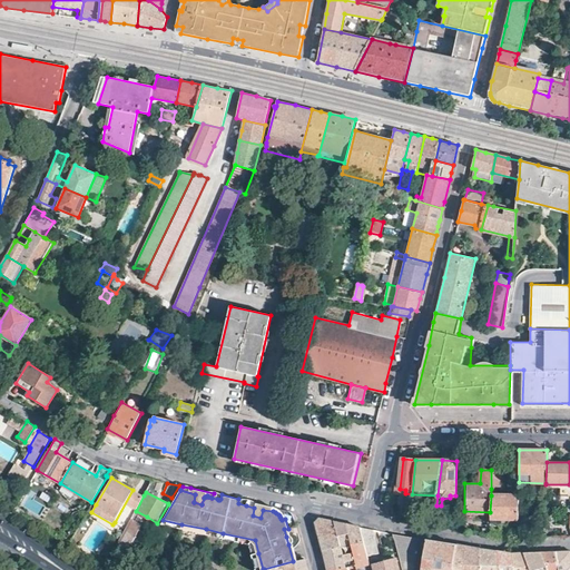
[(519,518),(519,495),(491,495),(490,512),(490,518),(519,518)]
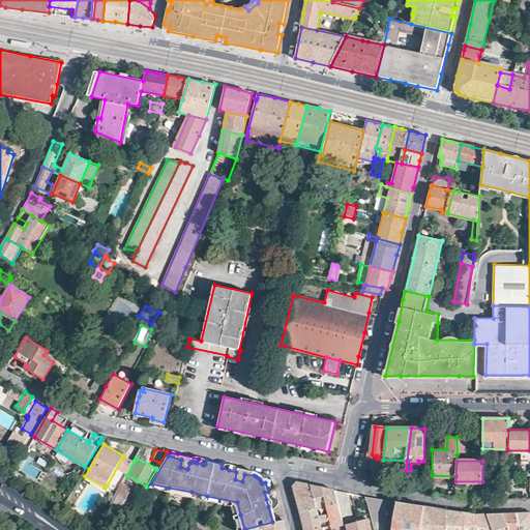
[(263,477),(257,472),(230,466),(229,470),(236,472),(235,479),(242,481),(244,474),(254,475),(256,476),(257,477),(259,478),(260,479),(260,480),(261,481),(261,482),(262,483),(265,482),(263,477)]
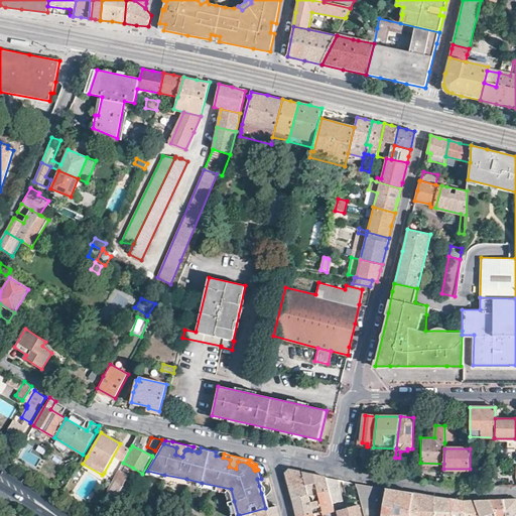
[(133,468),(123,463),(98,509),(107,514),(109,510),(107,509),(112,500),(114,502),(133,468)]
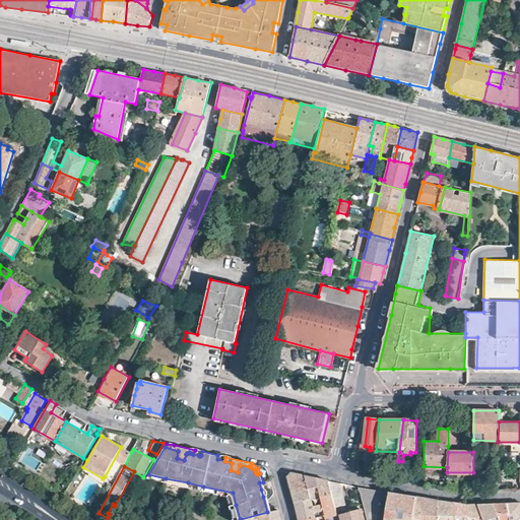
[(291,490),(295,502),(311,498),(305,475),(291,472),(287,476),(291,490)]
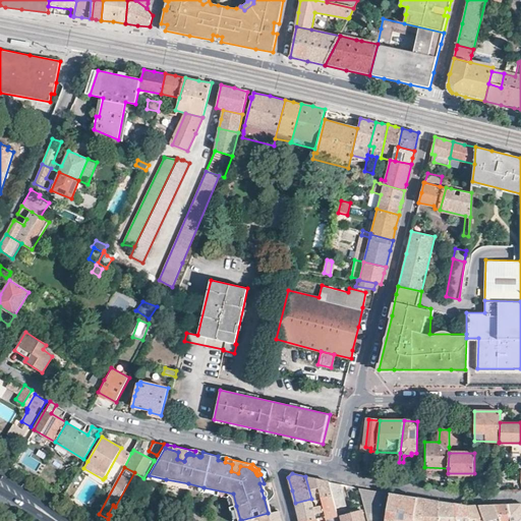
[(149,475),(147,479),(165,483),(166,479),(149,475)]
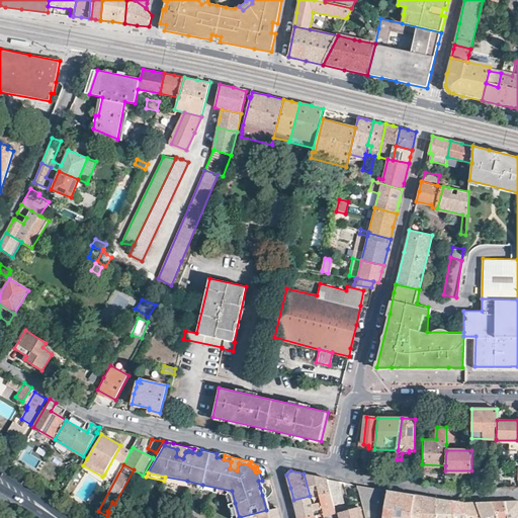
[(323,504),(316,476),(311,475),(304,473),(310,496),(313,506),(323,504)]
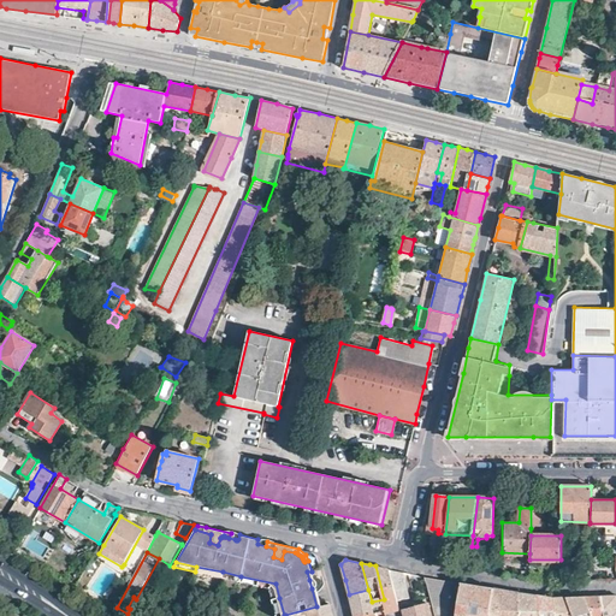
[(397,599),(392,584),(389,569),(383,568),(375,566),(384,599),(386,610),(388,615),(401,615),(400,606),(397,599)]
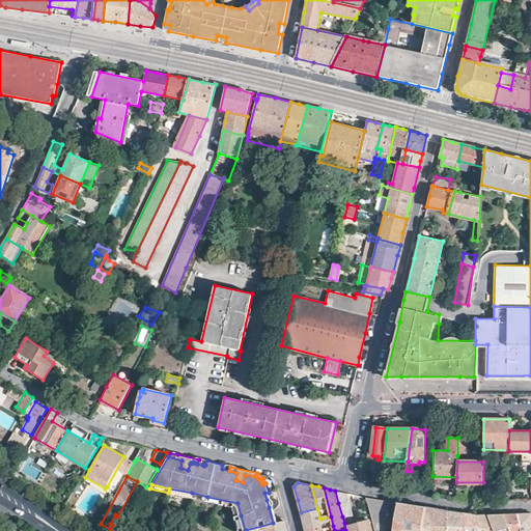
[(169,488),(168,493),(191,498),(192,493),(169,488)]
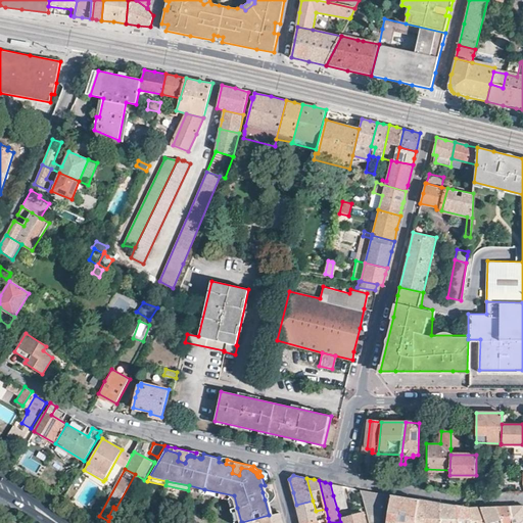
[(347,506),(342,485),(330,483),(333,495),(337,509),(347,506)]
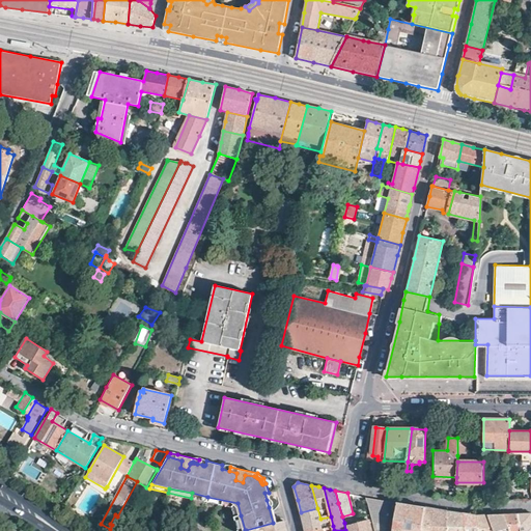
[(206,502),(207,497),(192,493),(191,498),(206,502)]
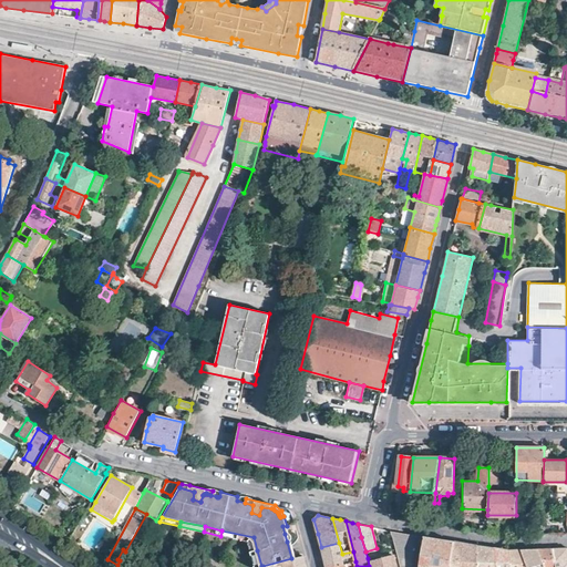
[(248,542),(254,537),(222,531),(220,536),(248,542)]
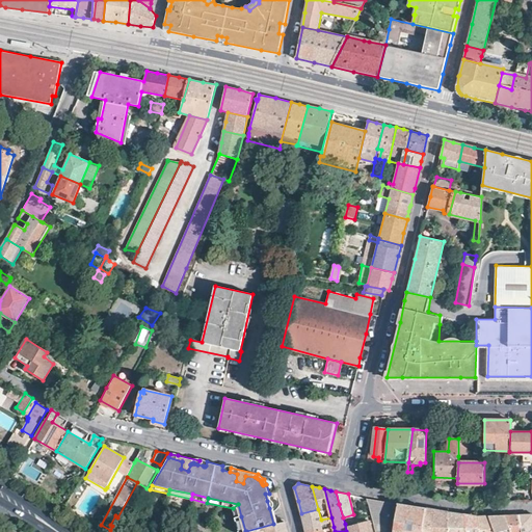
[(367,498),(375,531),(384,531),(389,502),(367,498)]
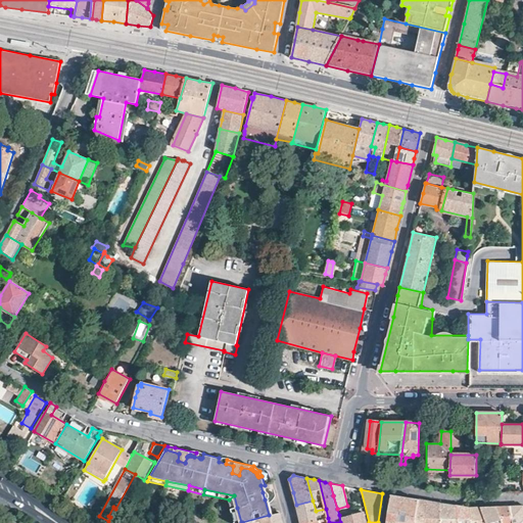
[(406,497),(391,494),(386,522),(416,522),(420,500),(406,497)]
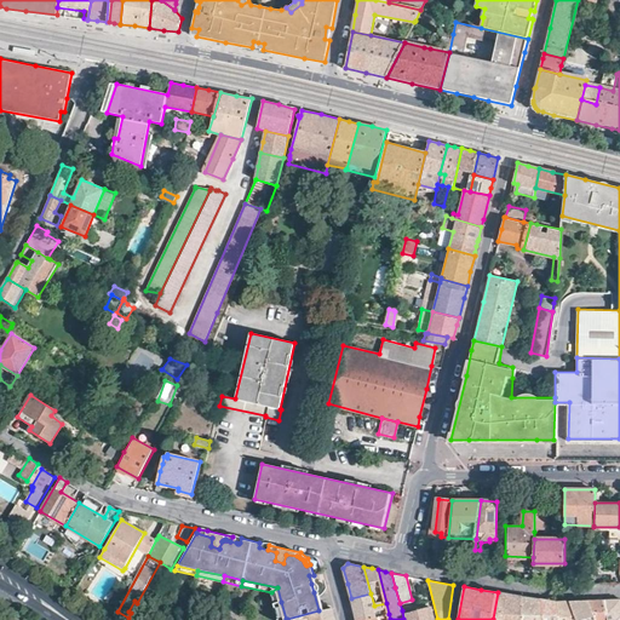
[(498,592),(493,619),(522,619),(521,596),(507,593),(498,592)]
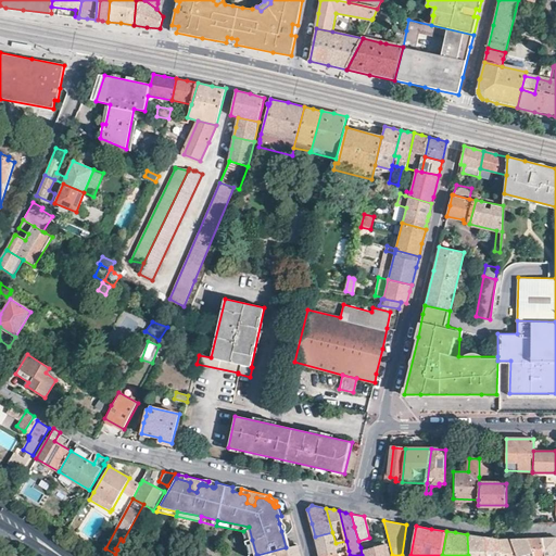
[(336,543),(332,532),(315,536),(317,547),(319,555),(326,555),(349,551),(346,541),(336,543)]
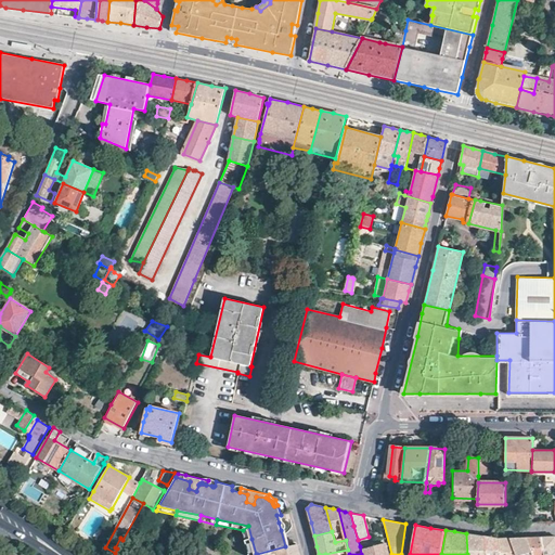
[(476,534),(466,533),(467,554),(485,554),(483,537),(476,534)]
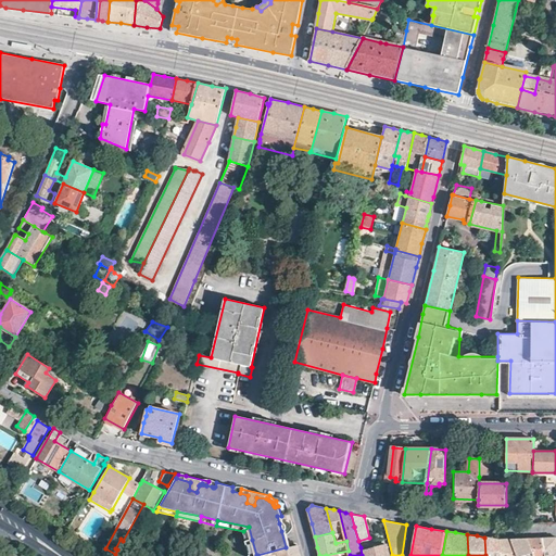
[(492,539),(484,538),(485,555),(502,555),(497,540),(492,539)]
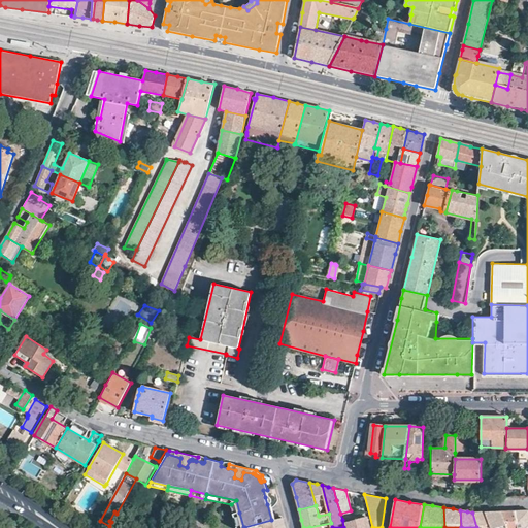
[(500,512),(506,527),(515,527),(521,527),(515,510),(507,512),(500,512)]
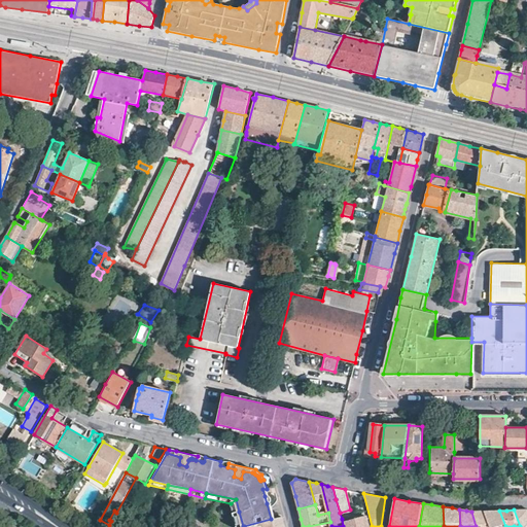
[(526,510),(514,510),(520,526),(526,524),(526,510)]
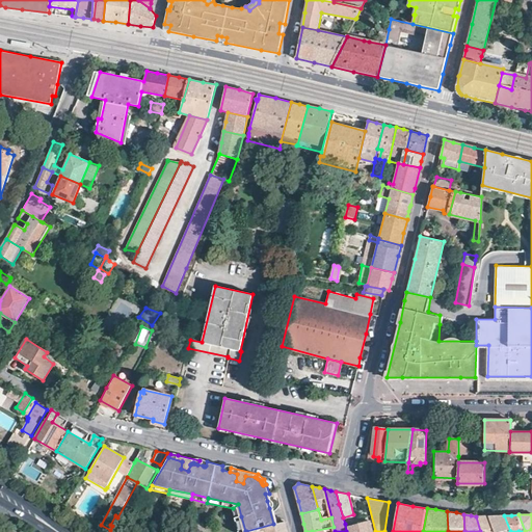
[(482,515),(476,516),(480,531),(493,531),(488,515),(482,515)]
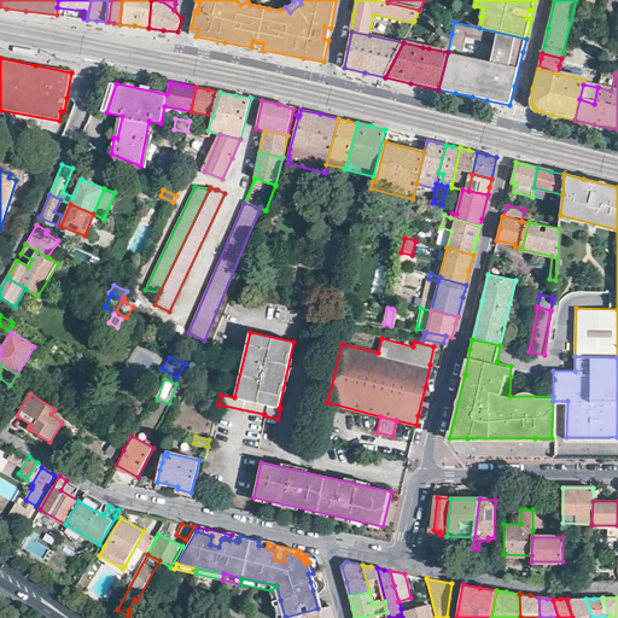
[(593,617),(586,599),(577,599),(567,599),(572,617),(593,617)]
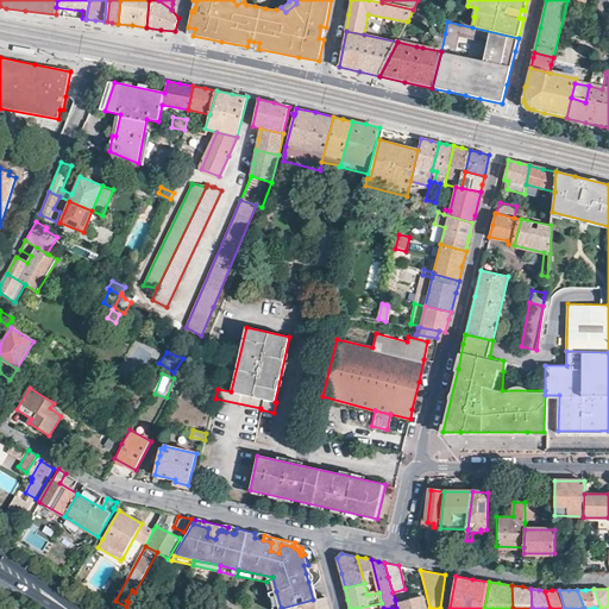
[(269,592),(272,608),(277,608),(281,608),(276,591),(269,592)]
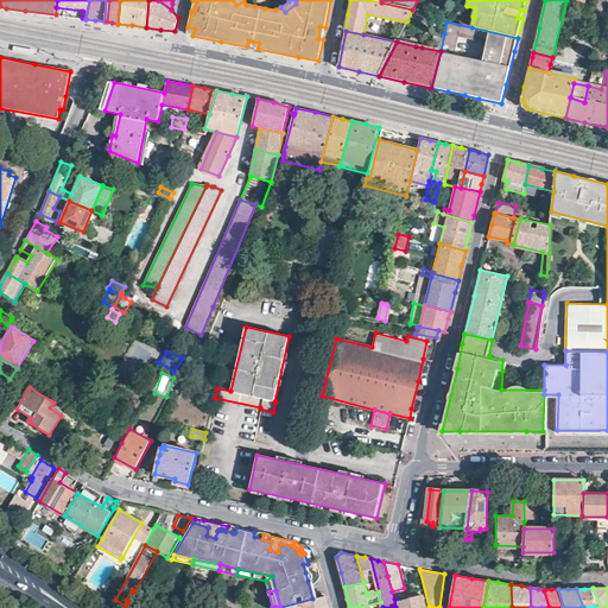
[(425,607),(423,595),(398,602),(399,607),(425,607)]
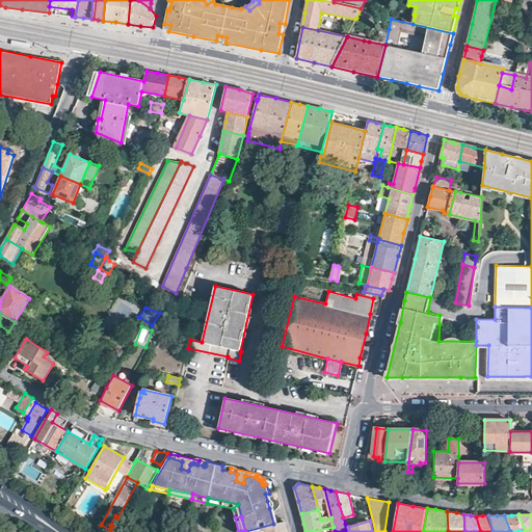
[(273,524),(246,531),(287,531),(286,527),(284,522),(277,523),(273,524)]
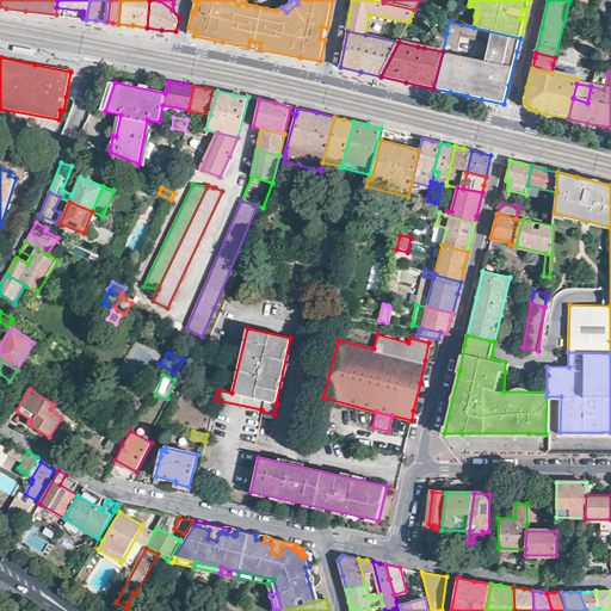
All buildings are outlined.
